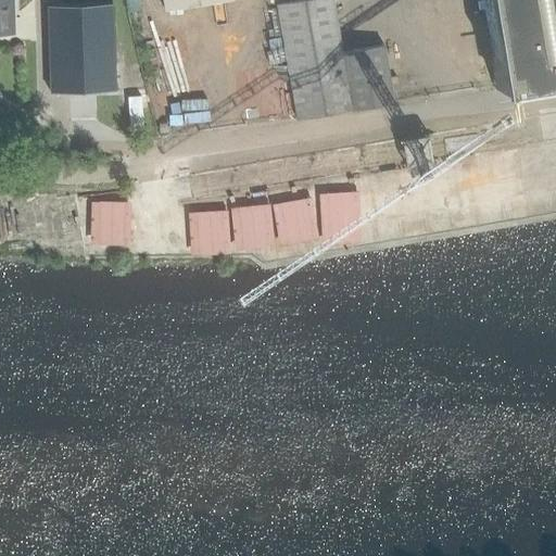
[(0,0),(0,33),(11,33),(10,0),(0,0)]
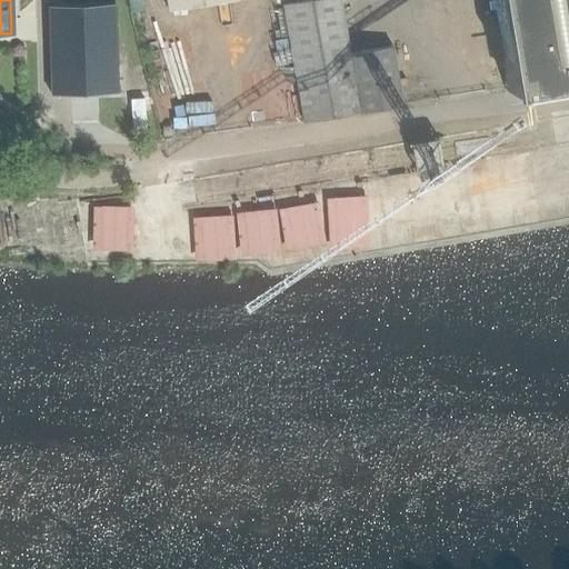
[(227,0),(166,0),(168,9),(227,0)]
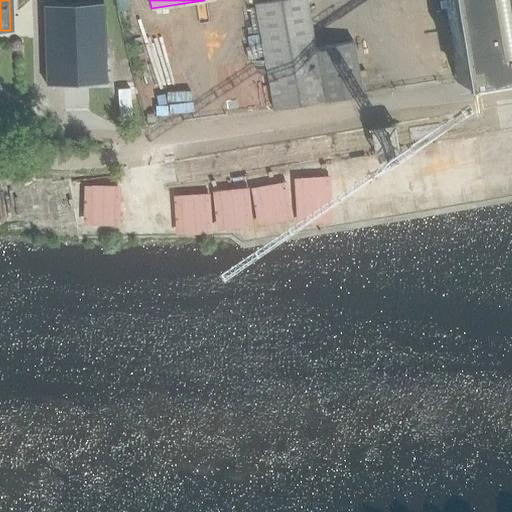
[(362,95),(352,41),(314,48),(305,0),(272,0),(254,3),(273,110),(362,95)]
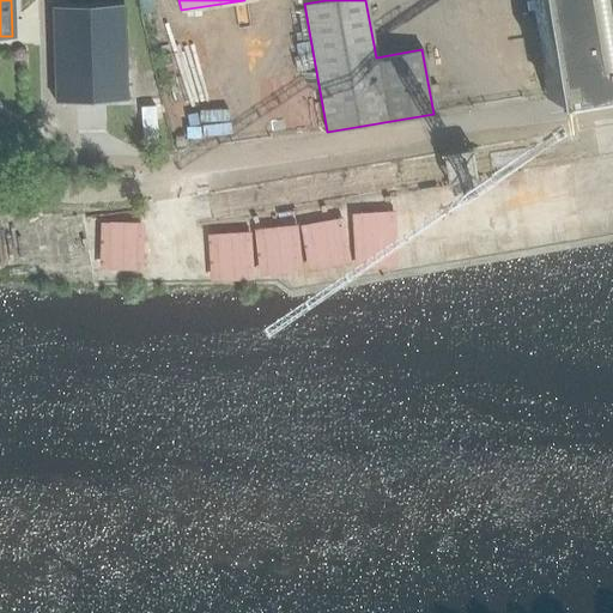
[(612,0),(530,0),(547,97),(612,86),(612,0)]
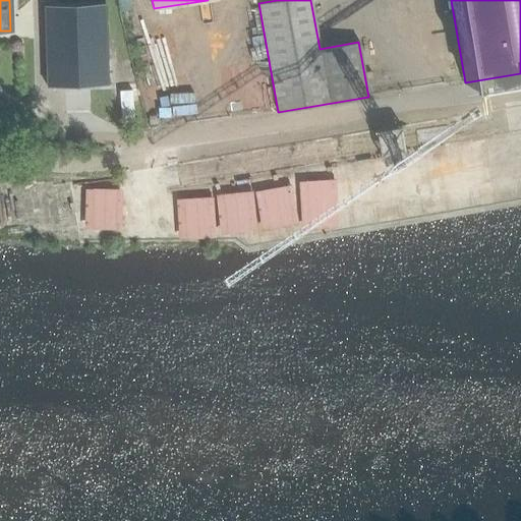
[(47,87),(108,84),(105,3),(44,5),(47,87)]
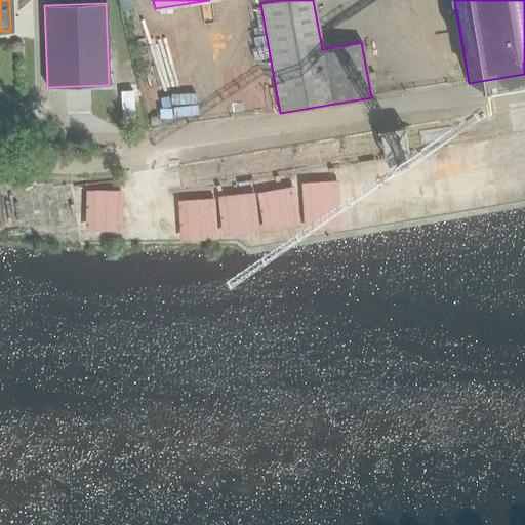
[(261,59),(249,62),(252,83),(266,80),(261,59)]
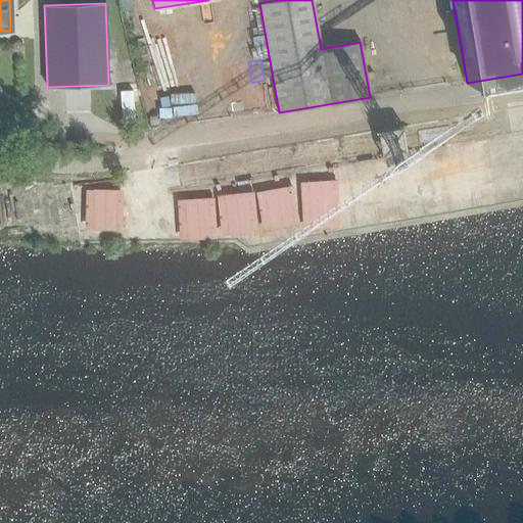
[(176,67),(148,75),(159,119),(187,111),(176,67)]
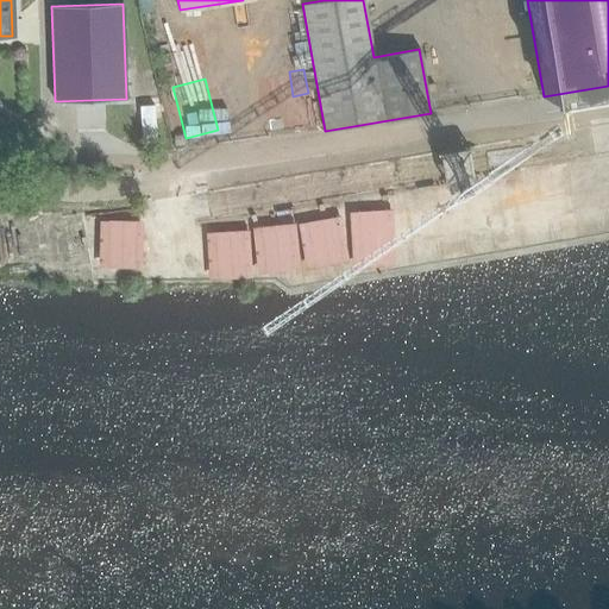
[(106,220),(106,276),(181,276),(181,220),(106,220)]
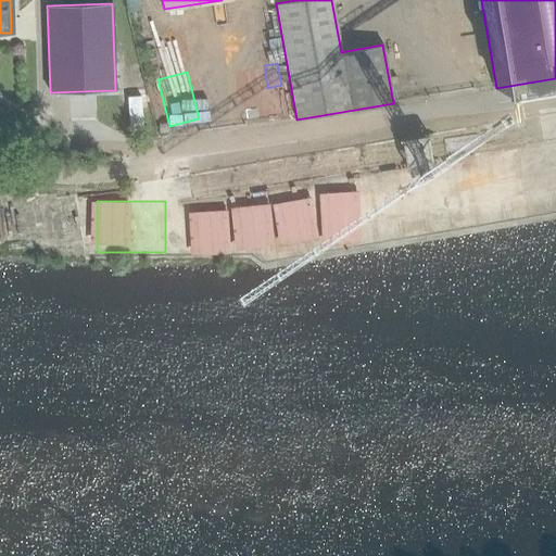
[(189,204),(190,257),(261,256),(260,203),(189,204)]
